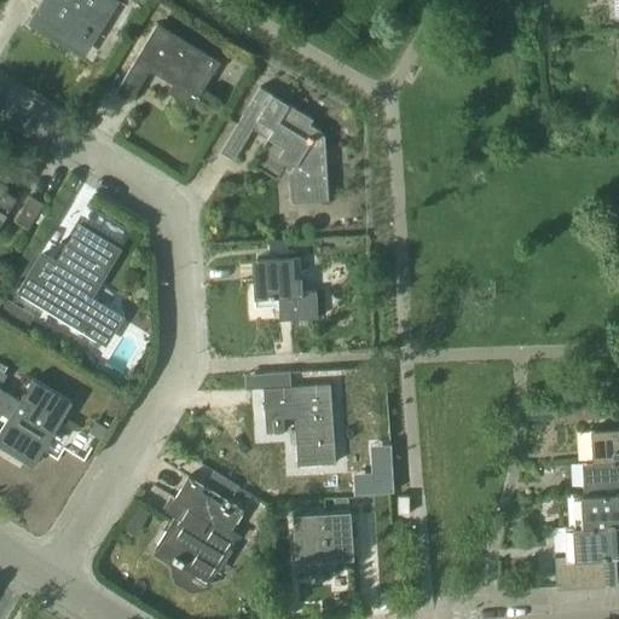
[(94,34),(114,0),(33,0),(39,4),(28,21),(76,51),(90,30),(94,34)]
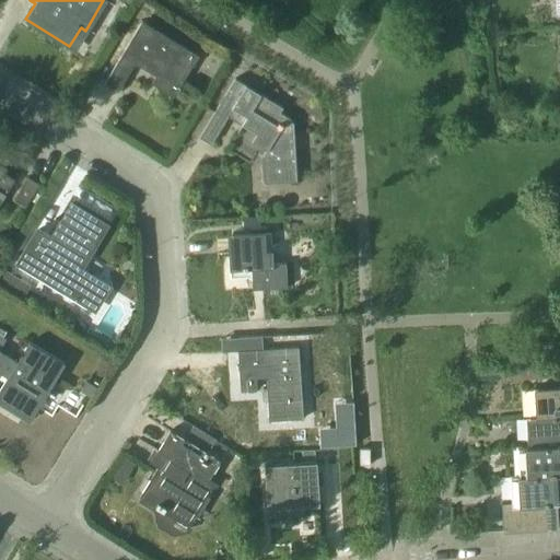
[(198,56),(142,22),(105,82),(119,90),(136,62),(161,77),(156,85),(172,94),(175,89),(177,91),(182,82),(181,81),(189,66),(191,67),(198,56)]
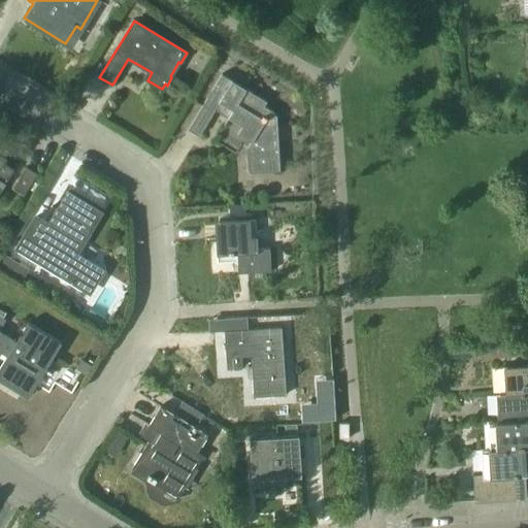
[(228,117),(230,118),(256,134),(248,147),(250,172),(281,170),(278,114),(274,114),(274,110),(265,105),(268,101),(222,73),(188,129),(200,136),(218,106),(230,113),(228,117)]
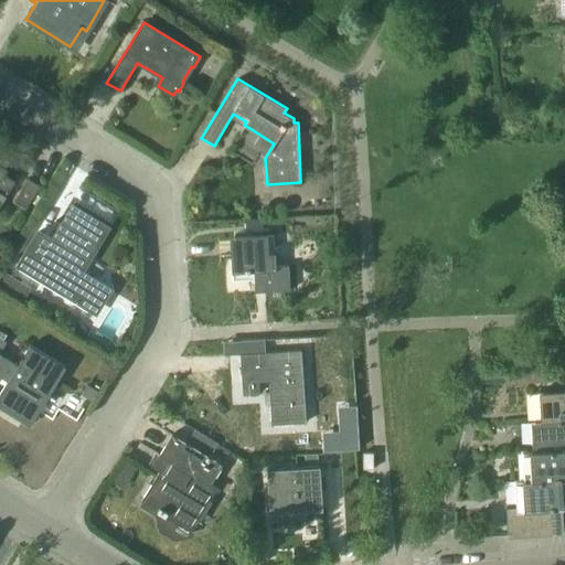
[(0,204),(14,181),(3,174),(7,169),(0,164),(0,204)]
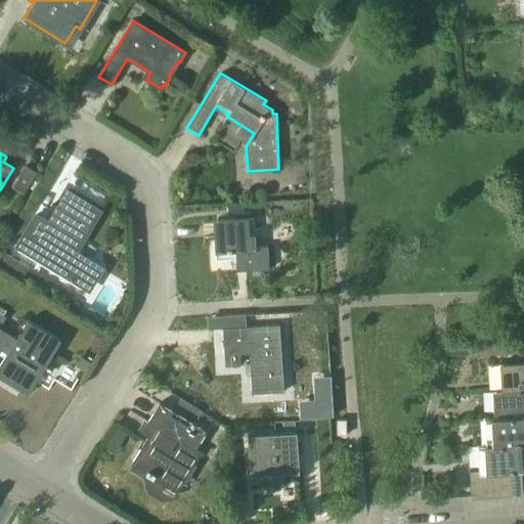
[(26,165),(11,187),(23,193),(36,172),(26,165)]
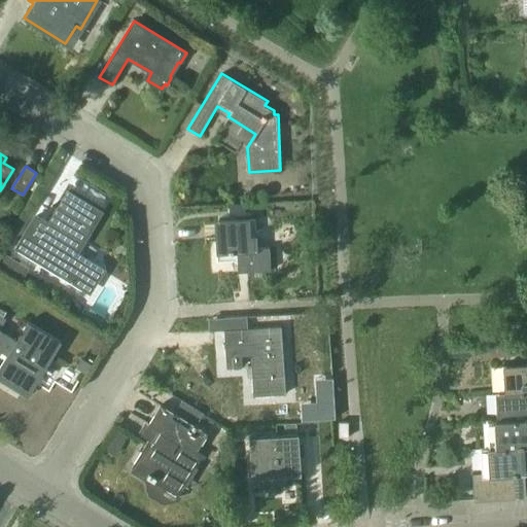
[(35,216),(15,248),(73,283),(79,272),(81,273),(85,267),(83,266),(86,260),(75,254),(100,212),(67,192),(48,224),(35,216)]
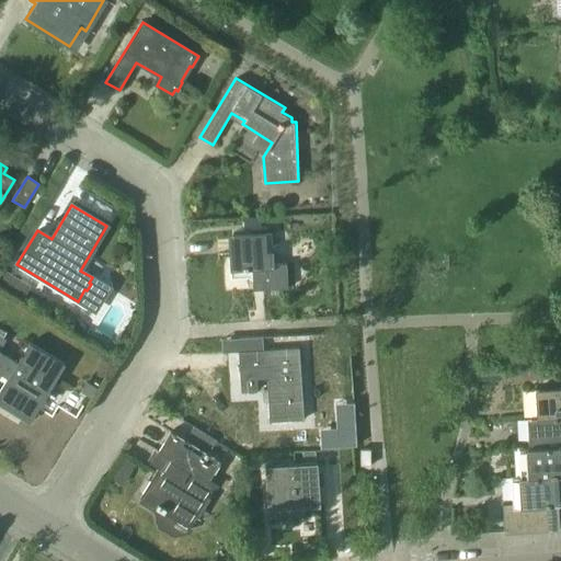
[(252,270),(252,278),(253,290),(288,288),(286,261),(274,262),(273,250),(270,250),(268,237),(232,239),(233,271),(252,270)]
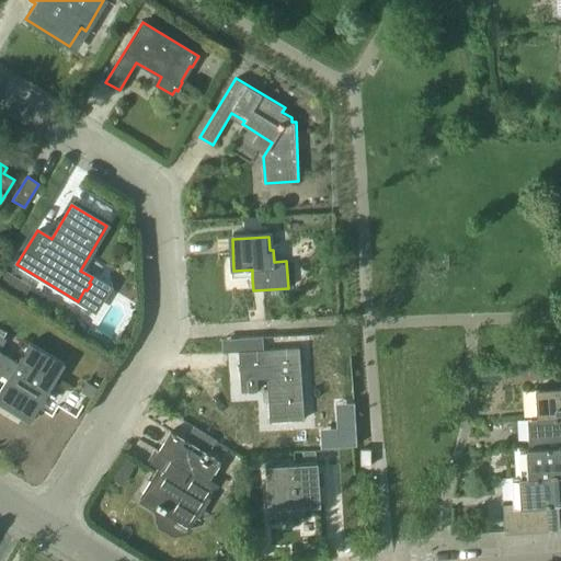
[(31,286),(4,270),(0,276),(0,283),(23,297),(31,286)]
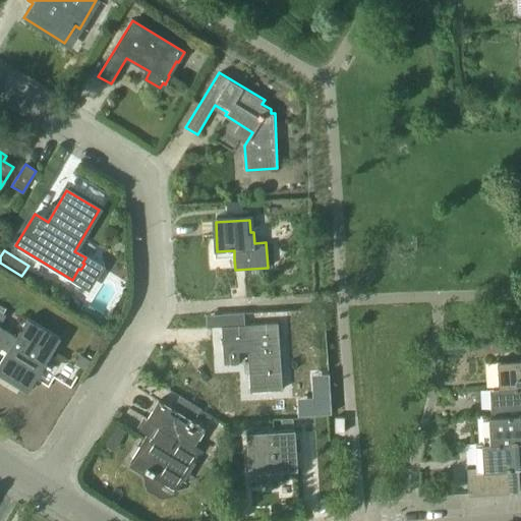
[(0,361),(0,377),(27,394),(61,338),(27,317),(16,336),(0,326),(6,315),(0,311),(0,347),(6,352),(0,361)]
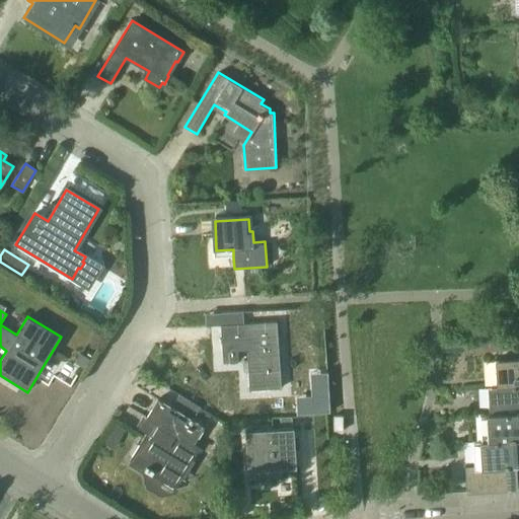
[(281,388),(277,322),(220,325),(221,341),(245,340),(246,361),(242,361),(243,371),(247,371),(248,390),(281,388)]
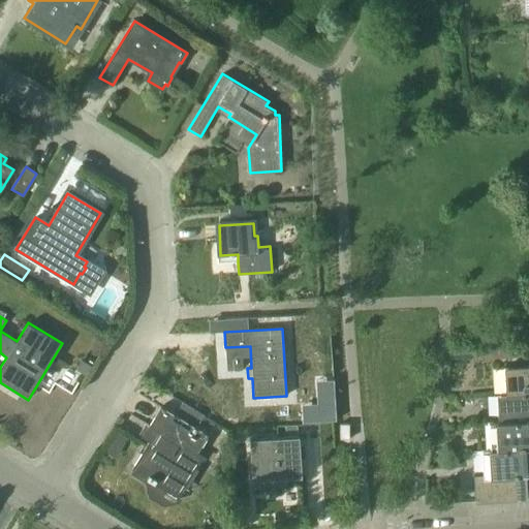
[(528,365),(507,367),(509,393),(509,395),(528,393),(528,365)]
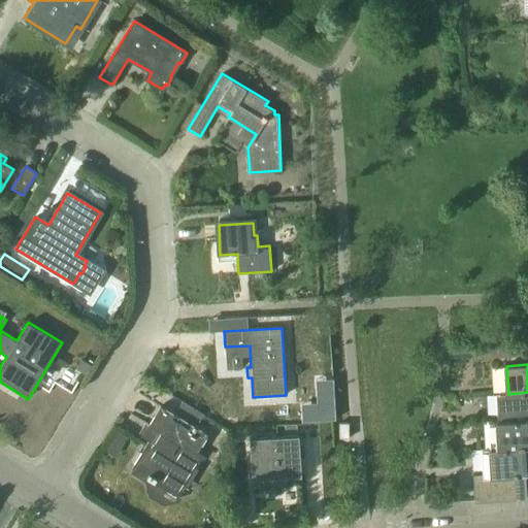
[(499,393),(500,421),(501,422),(527,420),(527,392),(508,394),(508,392),(499,393)]
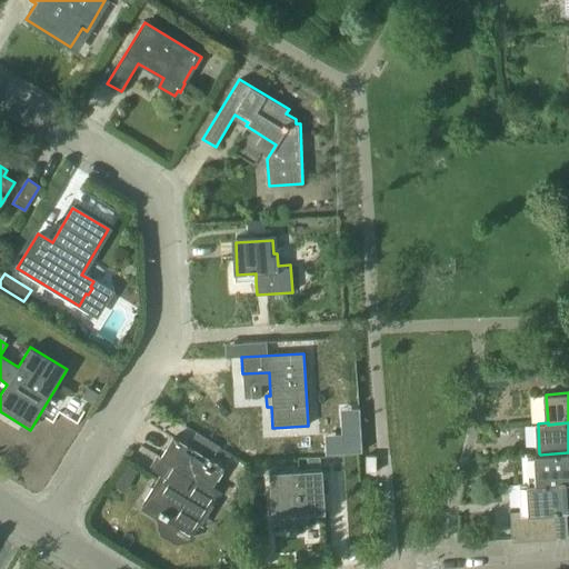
[(172,437),(152,468),(151,469),(159,473),(140,505),(142,506),(143,503),(159,512),(158,515),(177,527),(178,527),(178,530),(187,536),(189,535),(190,535),(193,533),(198,525),(198,522),(208,506),(210,505),(216,496),(216,493),(216,491),(210,488),(223,468),(172,437)]
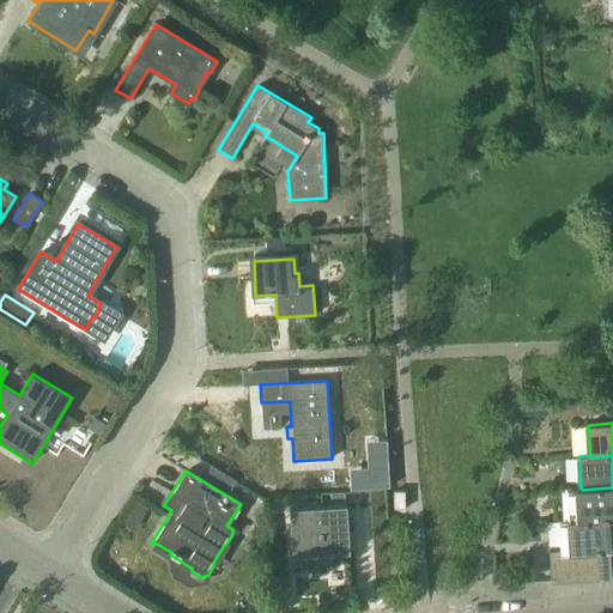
[(571,489),(572,520),(572,521),(611,519),(611,520),(612,519),(612,487),(582,490),(581,489),(571,489)]
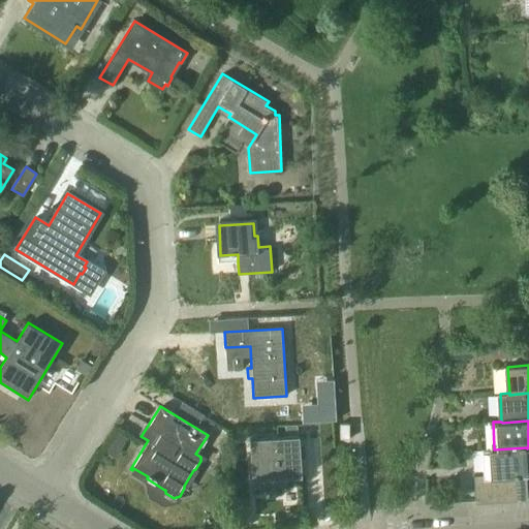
[(349,439),(348,425),(338,426),(338,439),(349,439)]
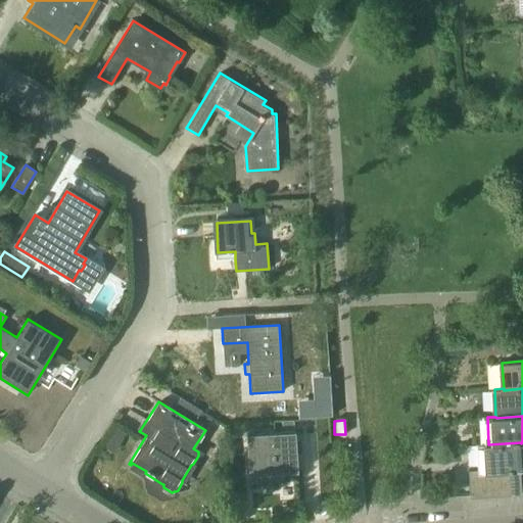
[(295,432),(247,435),(250,475),(298,472),(295,432)]
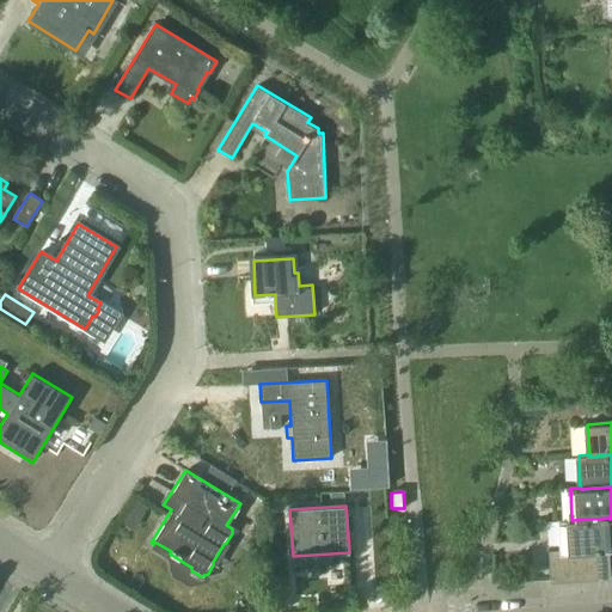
[(610,518),(571,520),(571,519),(562,519),(563,551),(563,552),(579,551),(593,550),(609,549),(609,550),(611,550),(610,519),(610,518)]
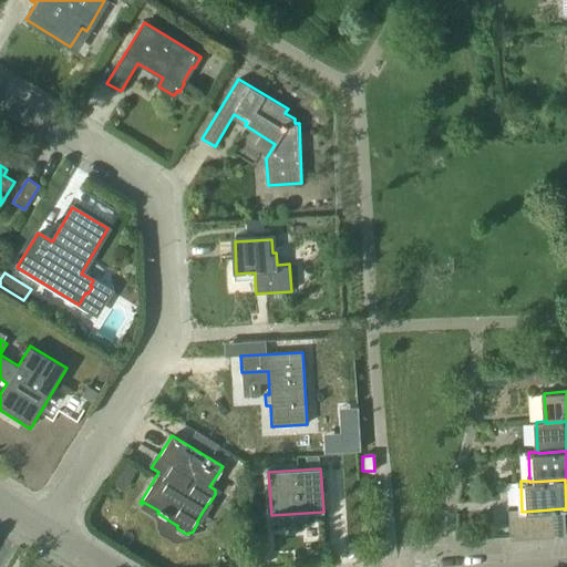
[(564,508),(549,509),(552,537),(565,536),(564,509),(564,508)]
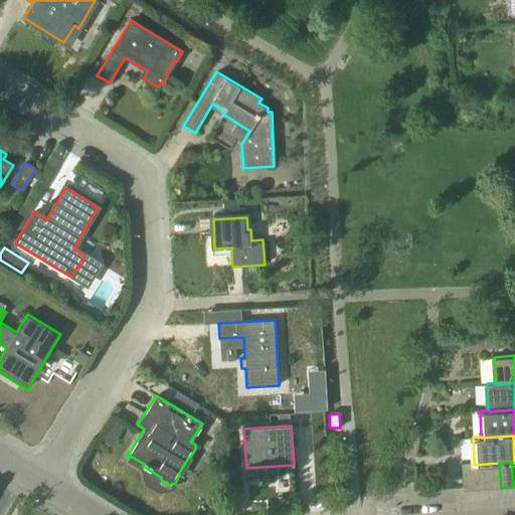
[(499,463),(487,464),(488,489),(501,488),(499,463)]
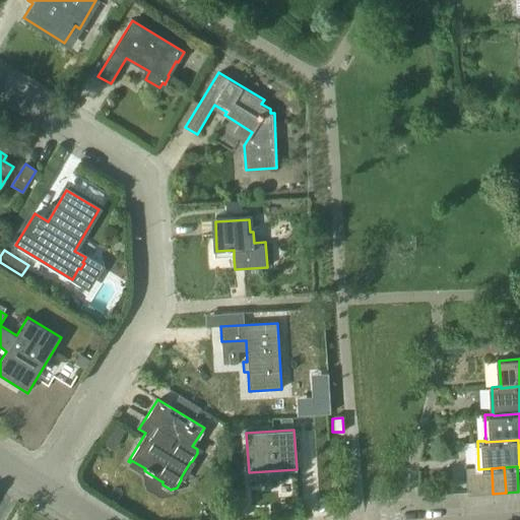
[(465,469),(467,495),(480,495),(478,469),(478,468),(465,469)]
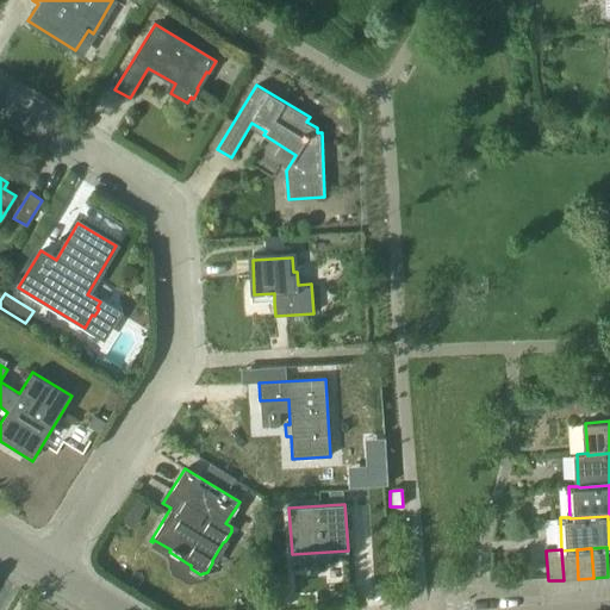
[(577,549),(561,551),(564,580),(578,579),(577,549)]
